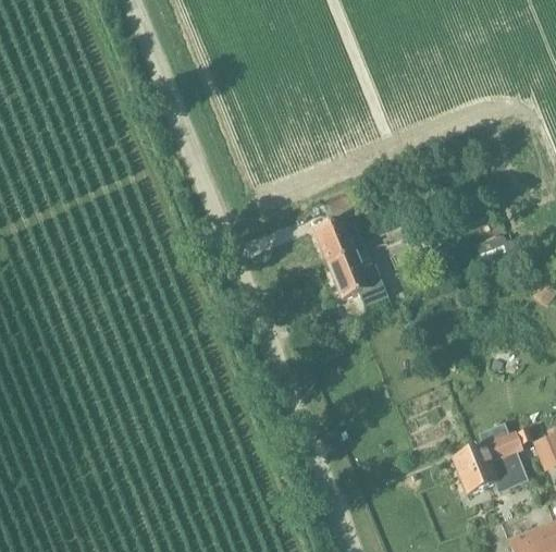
[(313,228),(328,264),(356,253),(355,252),(341,217),(351,212),(345,197),(323,206),(330,222),(313,228)]
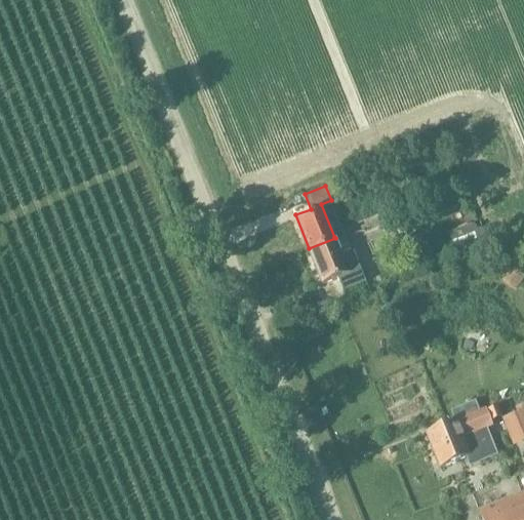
[(335,238),(309,248),(322,281),(338,275),(343,286),(364,278),(353,248),(351,249),(345,234),(334,237),(335,238)]
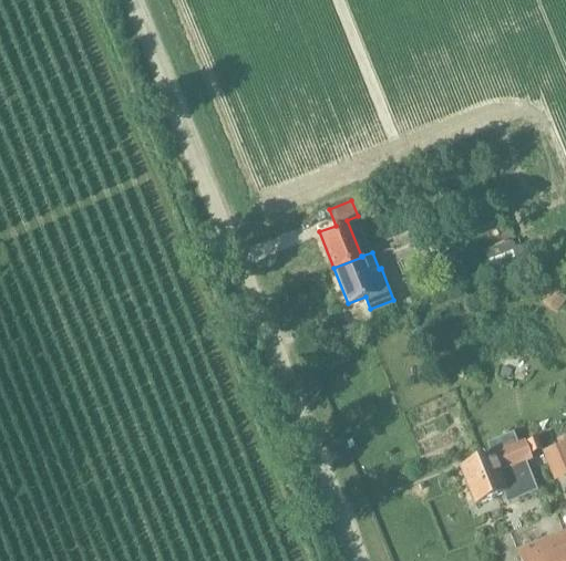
[(551,305),(565,287),(565,284),(552,274),(536,294),(551,305)]
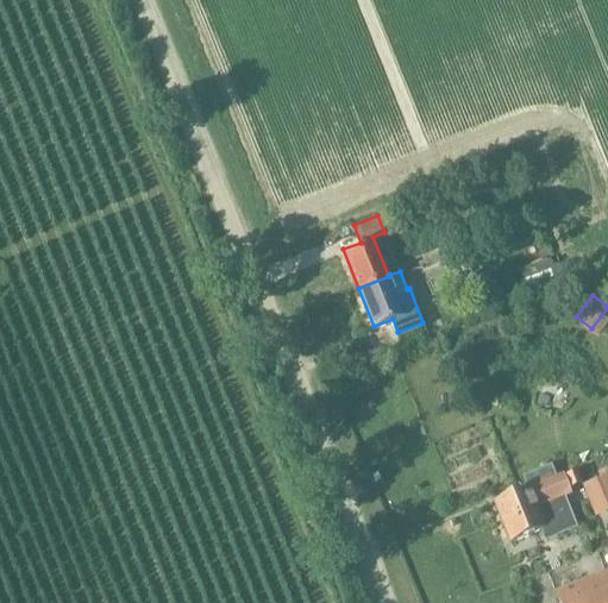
[(556,460),(527,472),(530,479),(559,466),(556,460)]
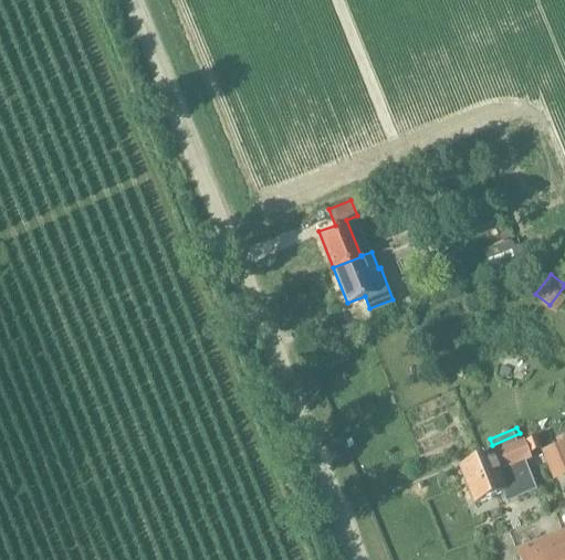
[(505,487),(499,468),(531,456),(523,435),(493,447),(494,448),(459,463),(474,499),(505,487)]
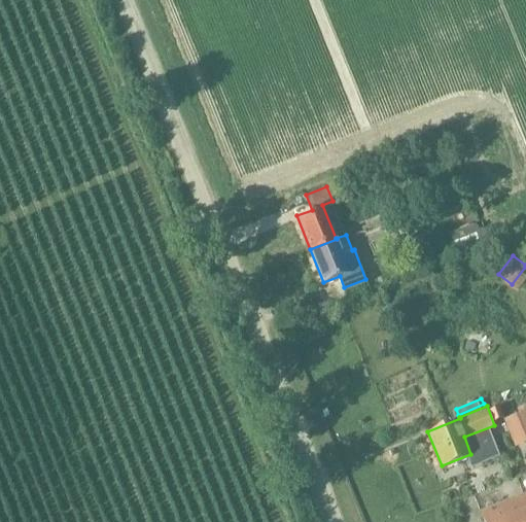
[(525,406),(503,416),(515,444),(525,439),(525,406)]
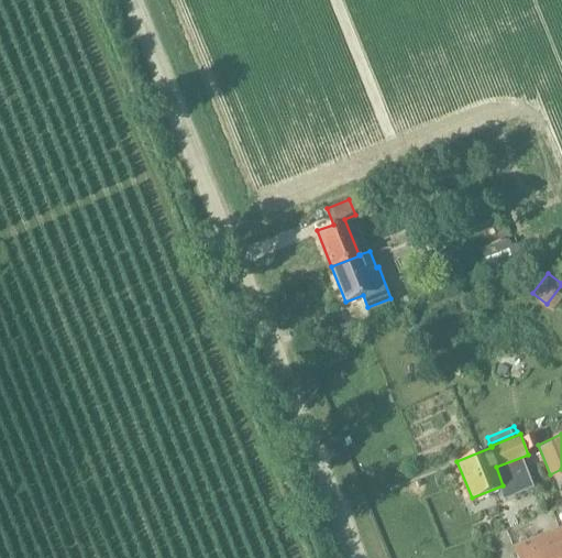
[(518,557),(561,557),(561,524),(514,545),(518,557)]
